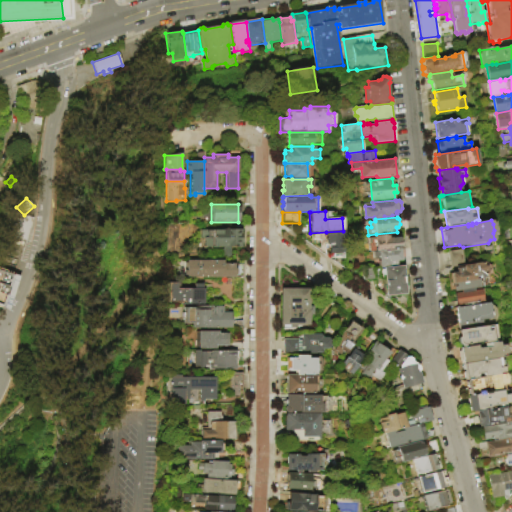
[(221,228),(241,228),(241,249),(236,249),(232,249),(226,249),(226,247),(212,247),(203,247),(203,237),(205,237),(205,230),(212,230),(221,230),(221,228)]
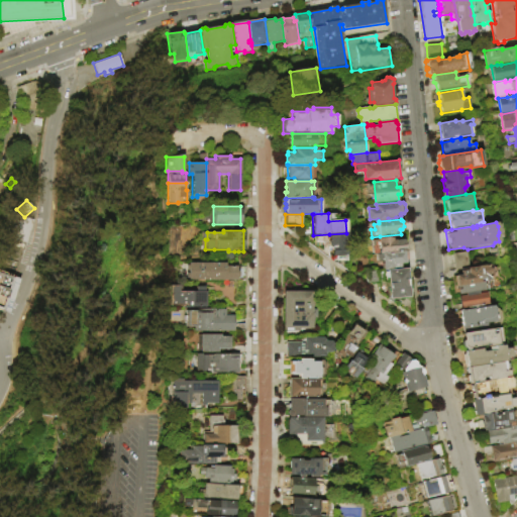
[(346,233),(347,233),(348,246),(346,246),(332,247),(329,247),(329,234),(346,233)]
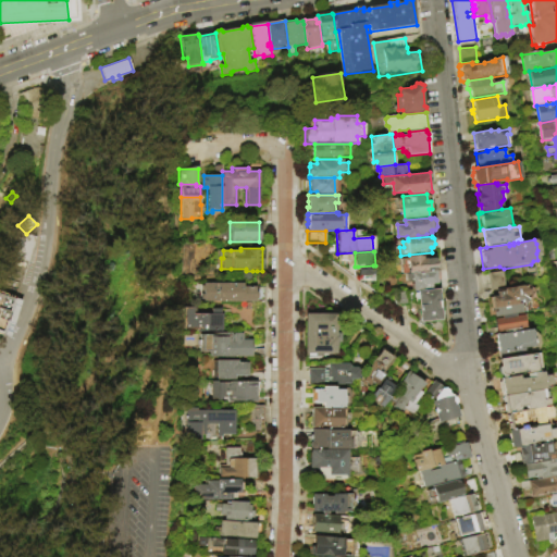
[(432,252),(437,252),(437,257),(435,257),(435,262),(440,262),(441,270),(407,273),(404,273),(401,258),(409,257),(409,255),(432,252)]
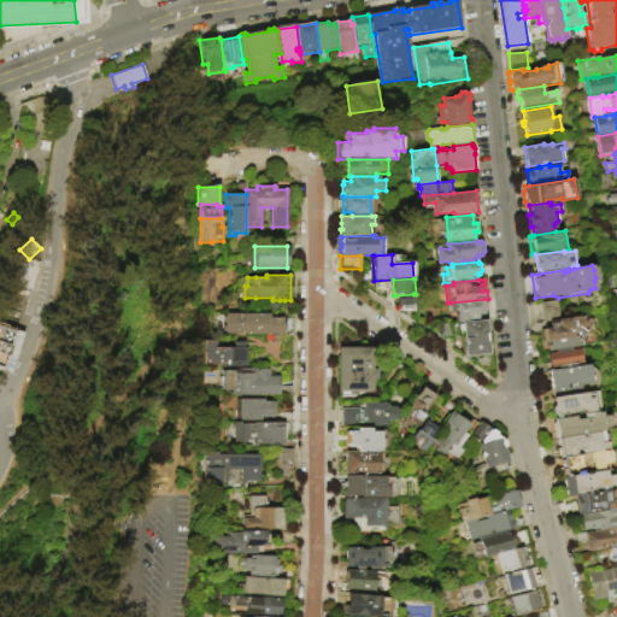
[(397,295),(413,294),(415,311),(398,312),(397,295)]
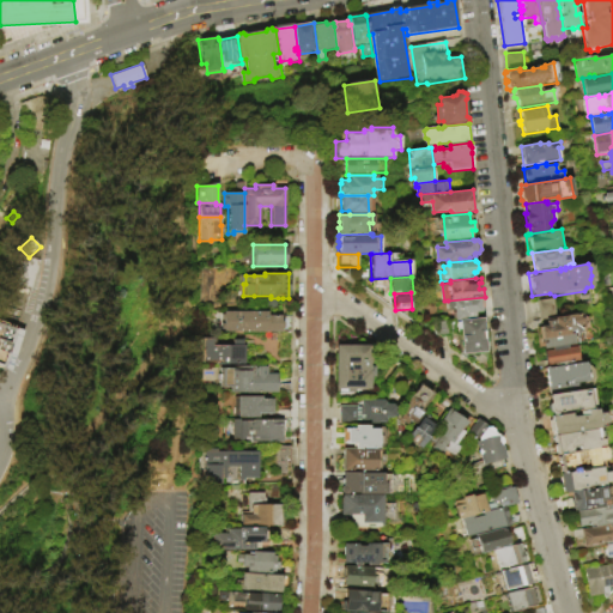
[(485,297),(486,309),(481,309),(481,311),(479,311),(479,315),(475,315),(475,316),(468,317),(468,319),(460,319),(455,320),(455,319),(454,319),(453,313),(455,313),(455,309),(449,310),(448,301),(485,297)]
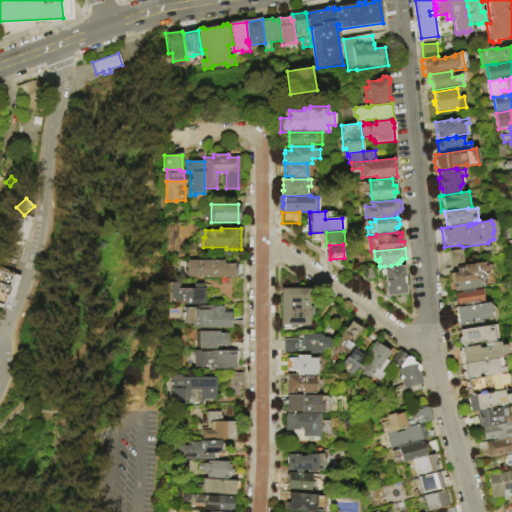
[(447,252),(462,249),(464,265),(457,266),(450,267),(447,252)]
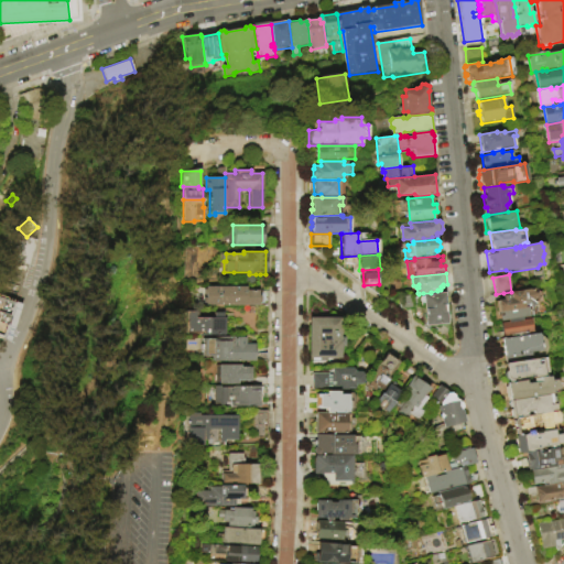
[(205,286),(245,286),(245,291),(257,291),(268,291),(268,305),(257,305),(205,305),(205,286)]
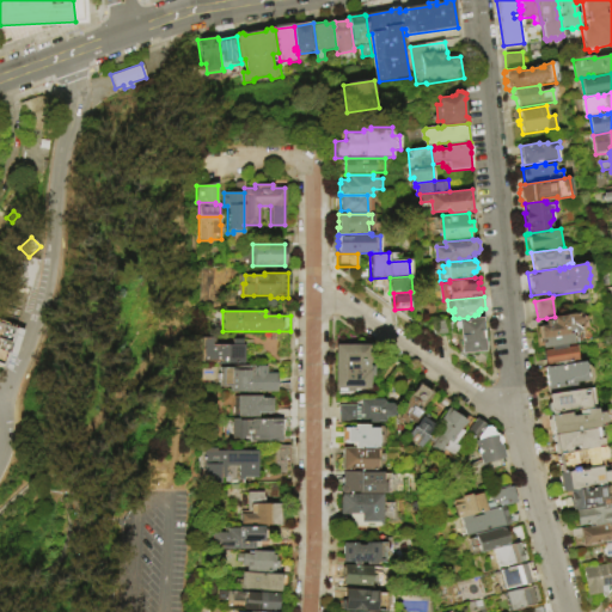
[(555,317),(579,313),(588,319),(579,334),(575,334),(544,338),(542,338),(539,328),(538,329),(538,323),(544,322),(546,320),(546,318),(555,317)]
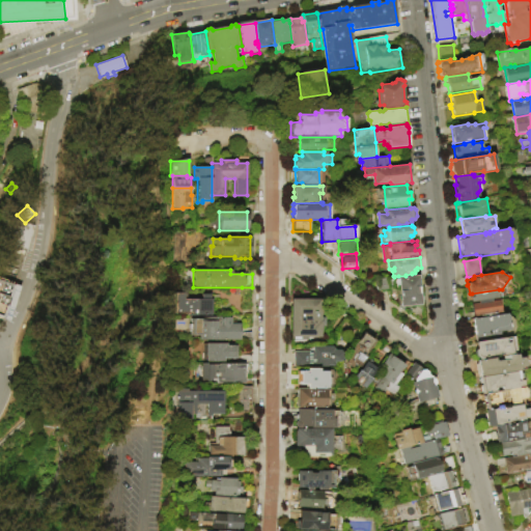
[(406,276),(419,275),(419,279),(420,280),(421,283),(420,284),(421,295),(422,296),(422,299),(421,300),(422,304),(401,306),(399,288),(397,288),(396,278),(398,278),(398,276),(406,276)]
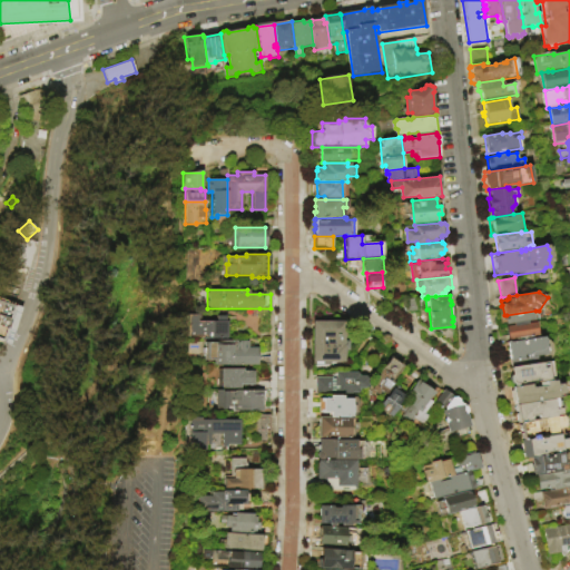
[(403,298),(416,297),(418,311),(405,312),(403,298)]
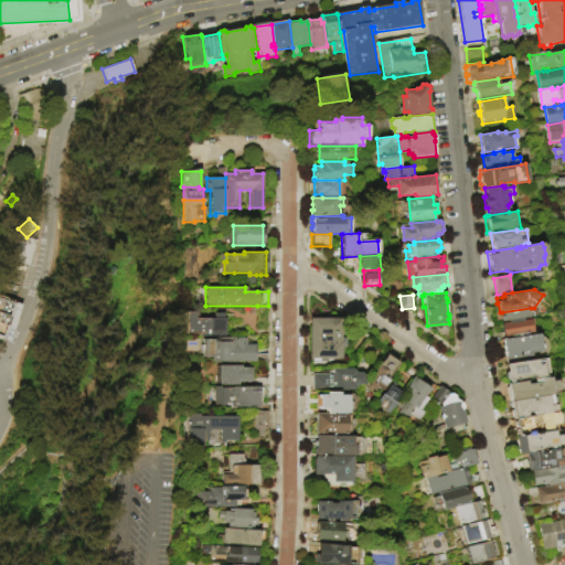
[(0,298),(14,304),(16,302),(23,306),(11,343),(0,339),(0,298)]
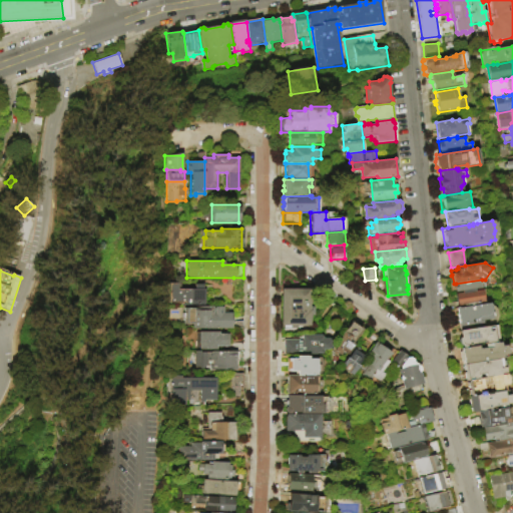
[(456,284),(482,280),(483,288),(481,288),(455,292),(454,288),(457,287),(456,284)]
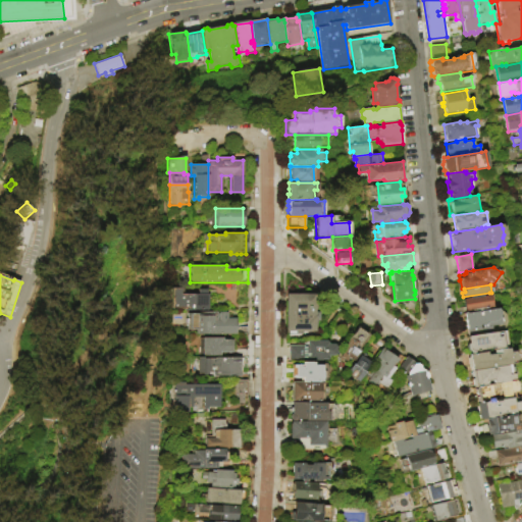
[(171,309),(171,289),(180,289),(180,295),(198,295),(198,290),(206,290),(206,295),(208,295),(208,310),(184,310),(184,309),(171,309)]
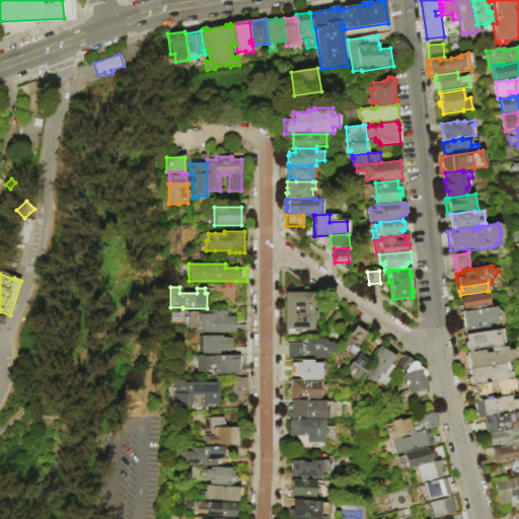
[(460,295),(487,291),(489,307),(462,311),(460,295)]
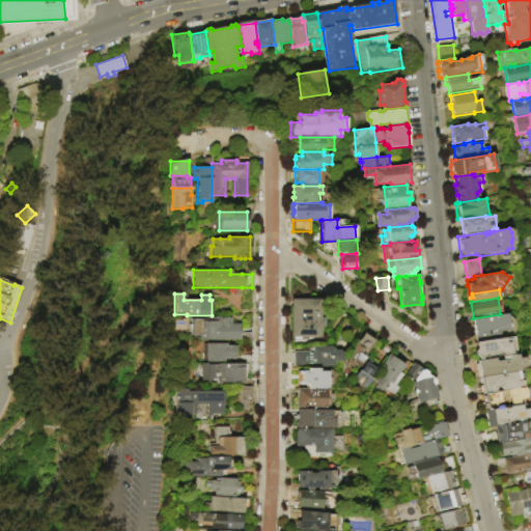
[(289,337),(289,299),(319,299),(319,337),(307,337),(307,340),(290,340),(290,337),(289,337)]
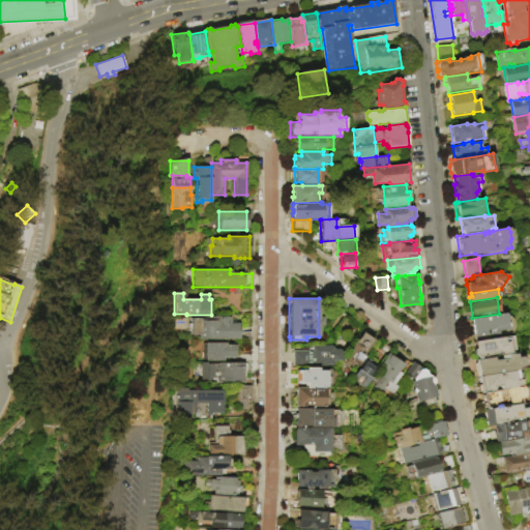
[(499,314),(505,313),(505,315),(507,317),(509,316),(512,320),(514,328),(512,333),(505,334),(504,330),(499,331),(499,332),(500,337),(475,342),(474,335),(473,336),(470,318),(472,318),(499,314)]
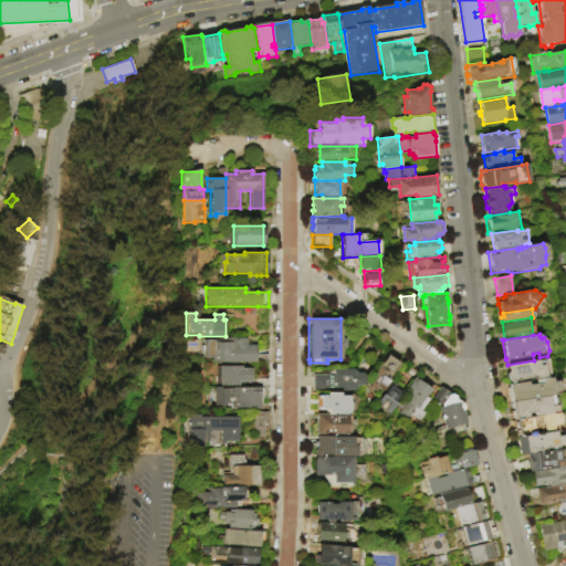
[(213,338),(247,338),(247,345),(257,345),(257,363),(213,363),(213,357),(202,357),(202,350),(201,350),(201,346),(202,346),(202,339),(213,339),(213,338)]
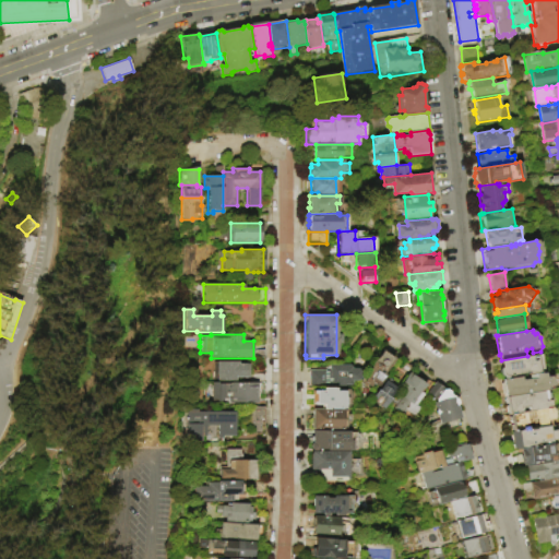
[(380,349),(395,358),(385,375),(387,376),(380,385),(375,382),(372,387),(365,382),(367,378),(364,376),(380,349)]
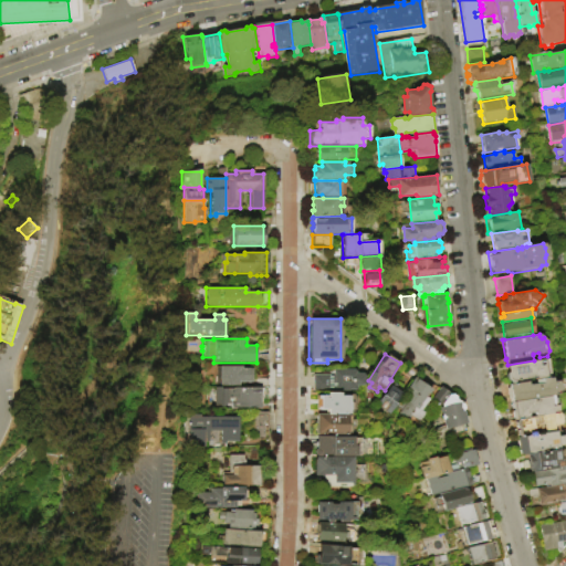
[(507,365),(534,360),(548,358),(552,378),(535,380),(535,378),(514,381),(514,384),(510,385),(509,381),(506,380),(505,375),(507,371),(506,365),(507,365)]
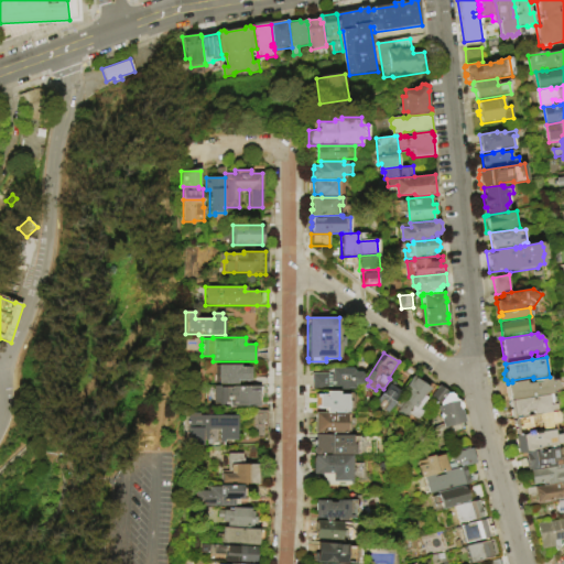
[(220,365),(241,365),(241,368),(252,368),(252,381),(239,381),(239,384),(220,384),(220,381),(216,381),(216,366),(220,366),(220,365)]
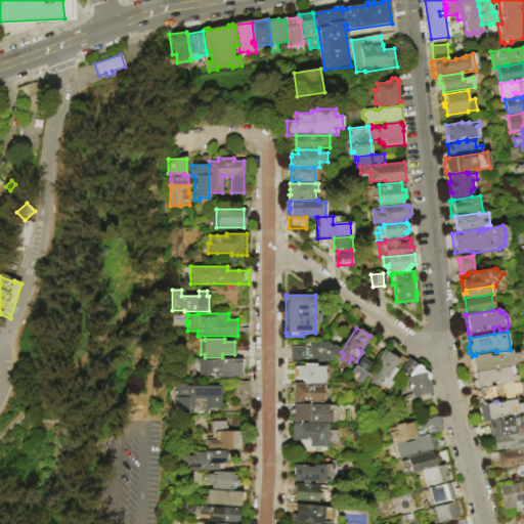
[(289,347),(305,347),(305,348),(308,348),(308,342),(338,342),(338,354),(334,357),(330,357),(330,360),(329,361),(308,361),(308,359),(305,359),(305,362),(289,362),(289,347)]
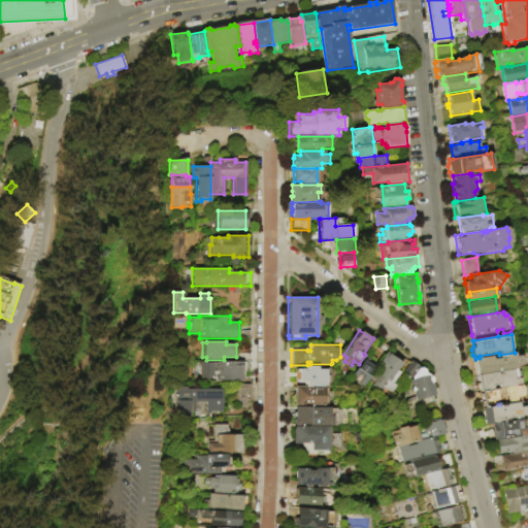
[(374,370),(388,351),(403,361),(402,362),(403,363),(399,370),(401,372),(394,383),(398,386),(392,393),(385,388),(383,392),(373,386),(375,383),(371,380),(376,371),(374,370)]
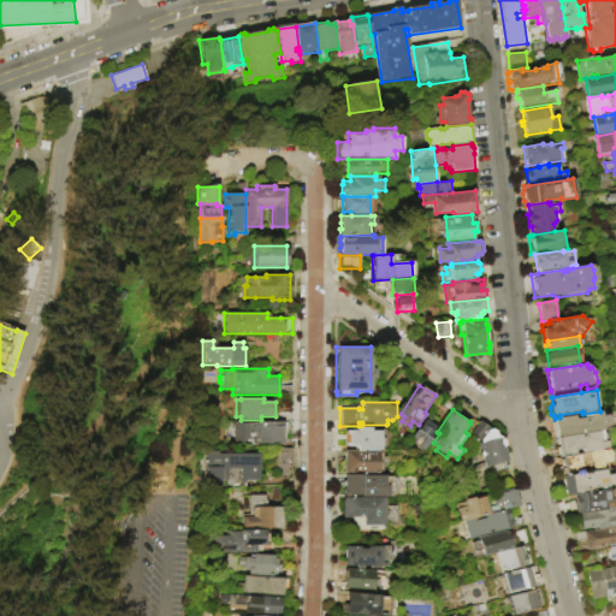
[(555,419),(560,418),(575,415),(575,419),(582,418),(582,414),(600,412),(600,415),(608,414),(610,425),(603,426),(603,431),(602,431),(556,438),(556,436),(554,434),(551,422),(554,420),(554,419),(555,419)]
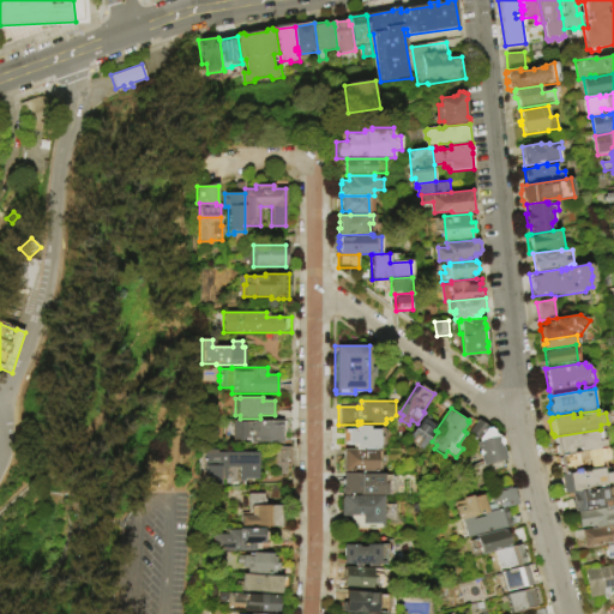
[(416,427),(417,428),(423,417),(426,419),(428,415),(434,419),(432,422),(431,422),(437,426),(429,437),(428,437),(431,438),(423,449),(408,439),(416,427)]
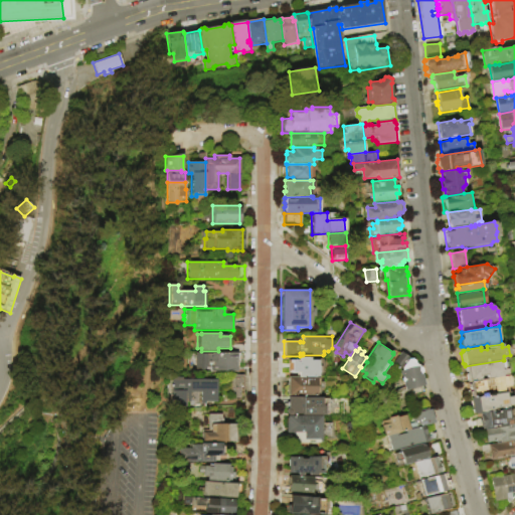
[(212,352),(237,353),(237,372),(212,371),(212,367),(205,367),(205,370),(195,369),(196,353),(212,353),(212,352)]
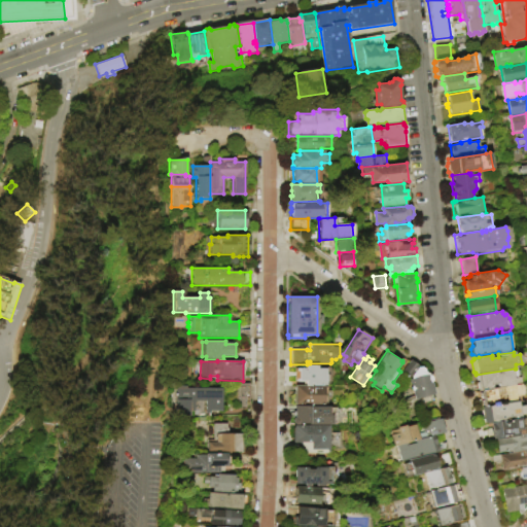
[(402,372),(411,360),(420,366),(419,369),(413,378),(402,372)]
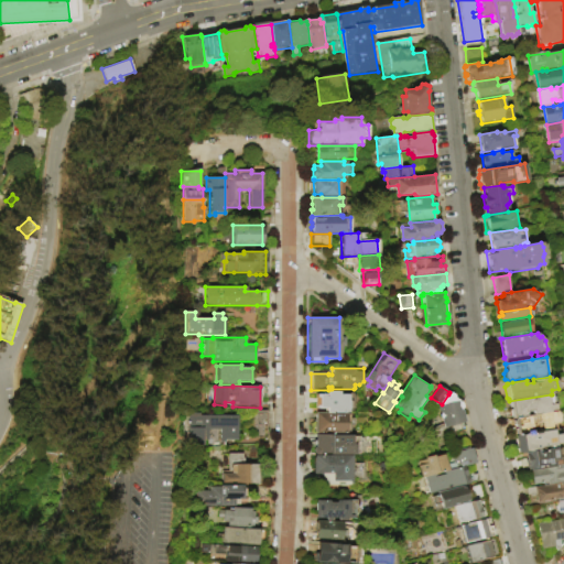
[(325,391),(347,391),(347,393),(351,393),(354,397),(354,408),(353,411),(346,411),(346,413),(345,413),(325,413),(325,409),(315,409),(315,407),(314,407),(314,397),(315,397),(315,394),(325,394),(325,391)]
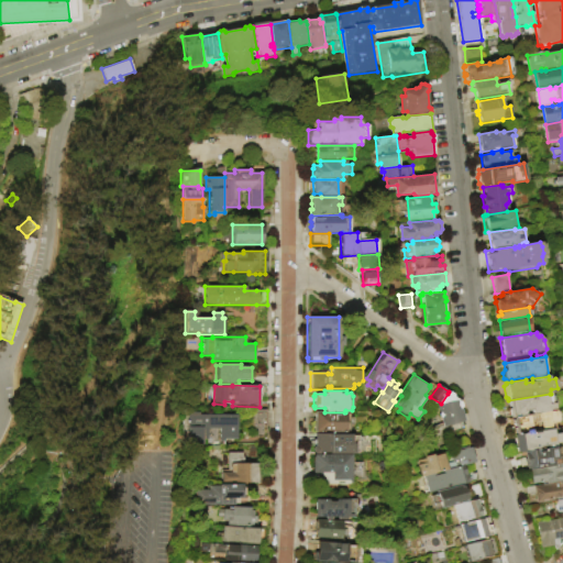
[(444,427),(440,406),(448,394),(460,401),(466,429),(451,433),(449,426),(444,427)]
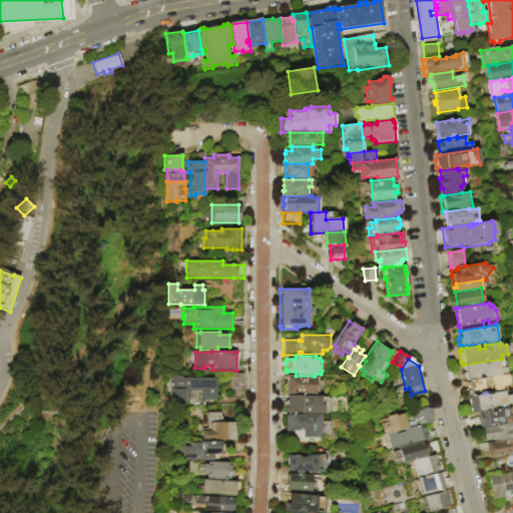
[(463,365),(501,359),(501,361),(504,361),(507,374),(467,381),(466,381),(466,380),(464,379),(463,373),(464,372),(463,365)]
